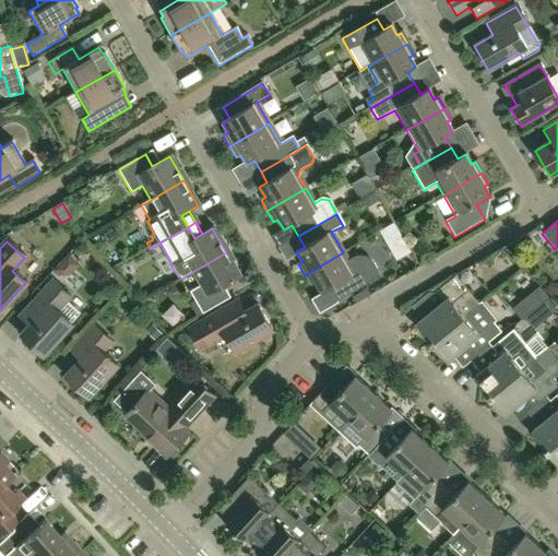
[(226,252),(192,272),(200,286),(189,293),(202,315),(229,299),(223,287),(240,278),(226,252)]
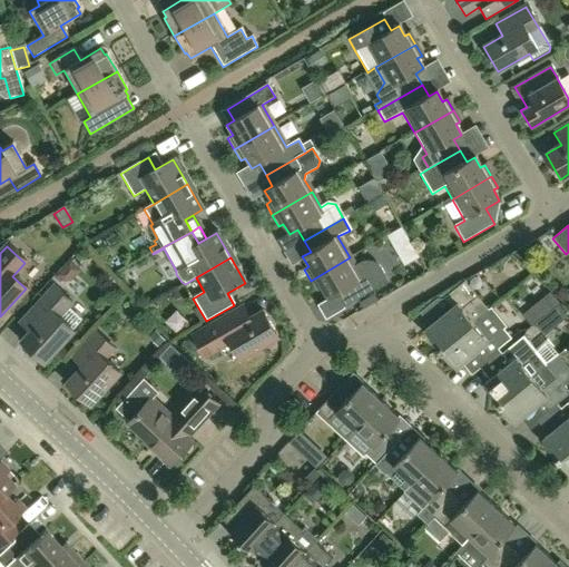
[(361,264),(355,266),(350,257),(311,281),(316,292),(321,290),(327,300),(335,295),(342,306),(373,289),(386,281),(379,267),(374,265),(368,263),(361,264)]
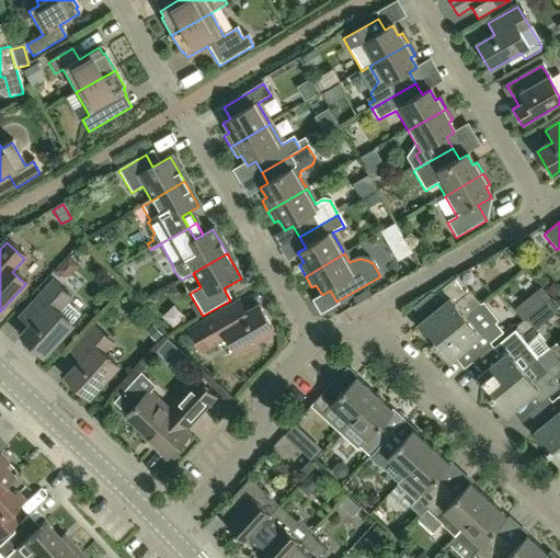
[(430,343),(432,345),(464,318),(479,306),(456,279),(434,296),(443,305),(418,326),(431,342),(430,343)]
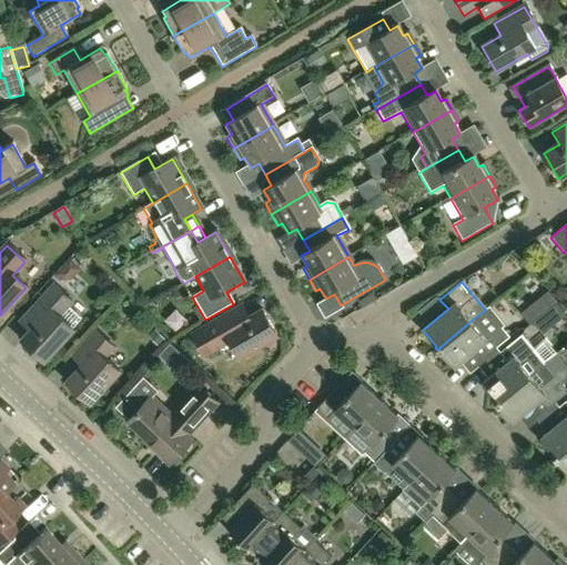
[(80,321),(66,308),(71,303),(52,286),(30,311),(40,321),(21,342),(42,361),(80,321)]
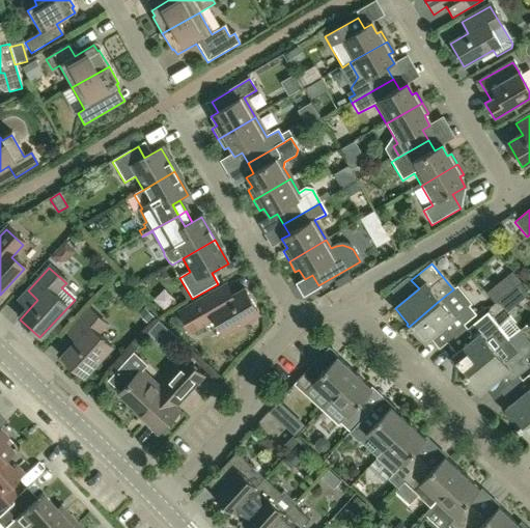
[(512,274),(503,281),(512,292),(520,285),(521,284),(512,274)]
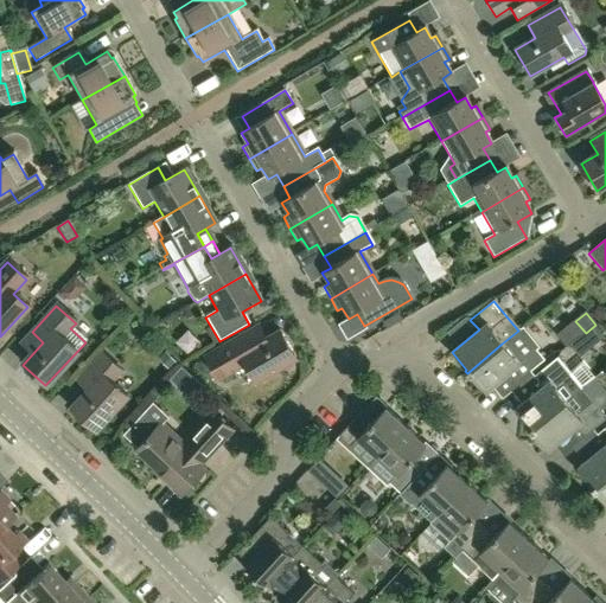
[(216,382),(228,374),(244,365),(254,383),(294,359),(279,333),(267,340),(260,326),(203,359),(216,382)]
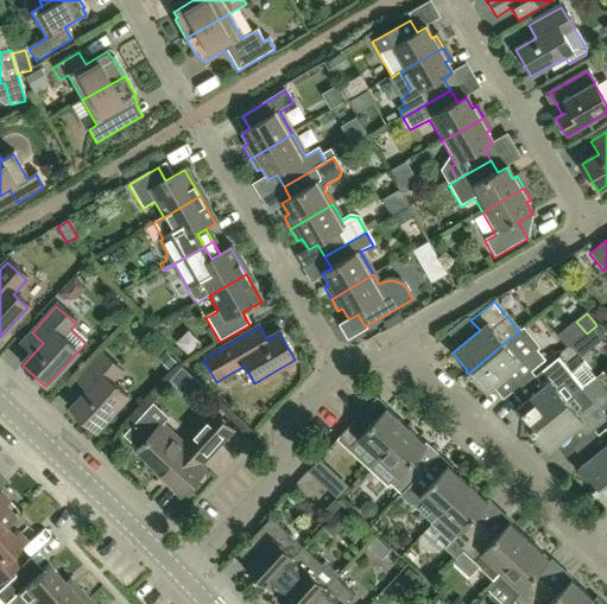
[(595,326),(587,334),(596,347),(606,339),(595,326)]
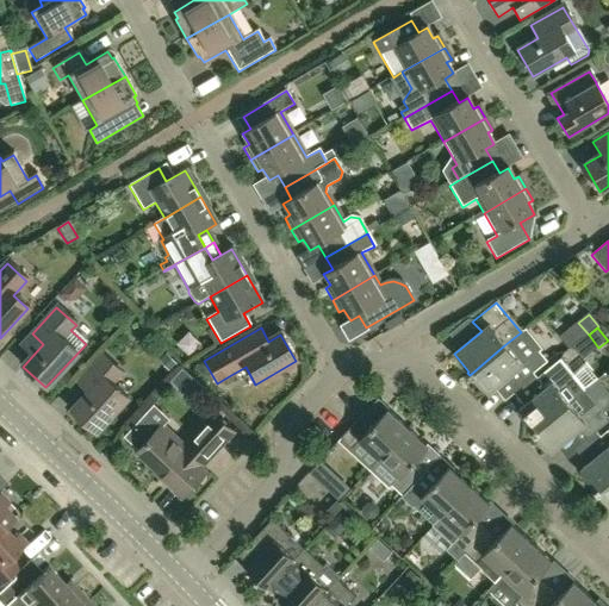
[(546,363),(538,354),(541,350),(524,330),(521,332),(504,345),(470,375),(471,376),(472,376),(488,394),(514,372),(522,382),(546,363)]
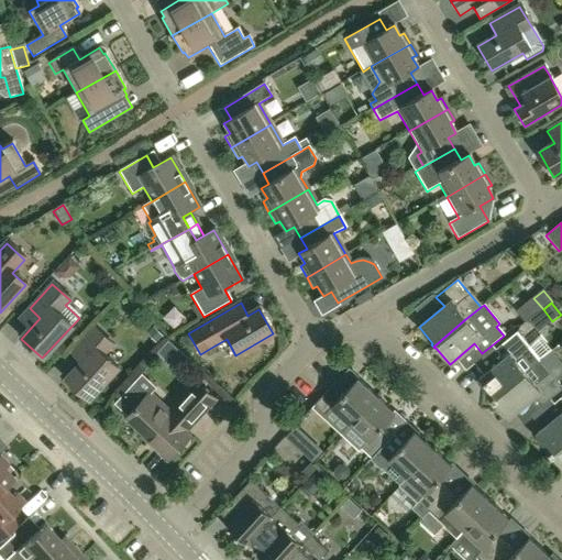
[(111,346),(94,330),(75,350),(85,360),(66,381),(87,399),(116,369),(102,355),(111,346)]
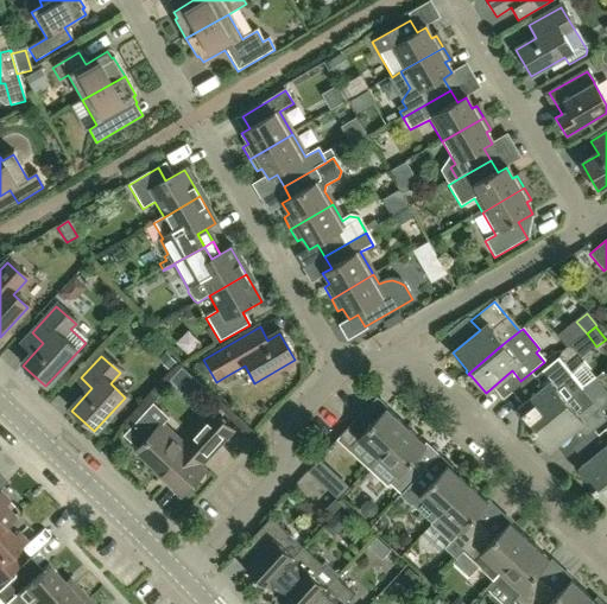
[(529,430),(531,432),(566,404),(582,392),(595,380),(582,364),(569,375),(557,360),(533,379),(542,388),(514,411),(530,428),(529,430)]
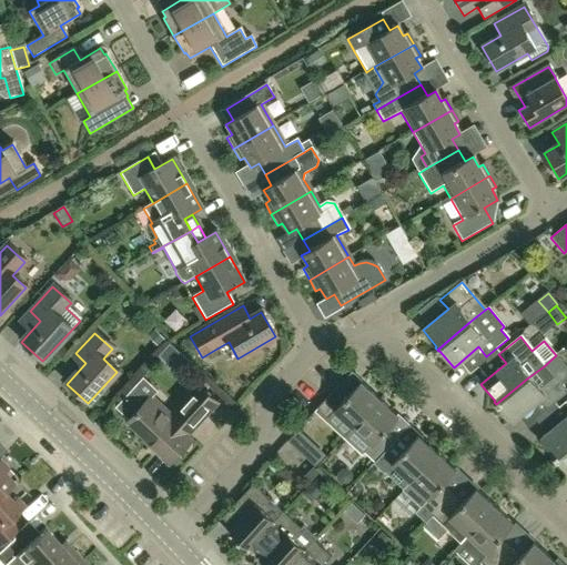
[(170,346),(160,359),(168,366),(179,354),(170,346)]
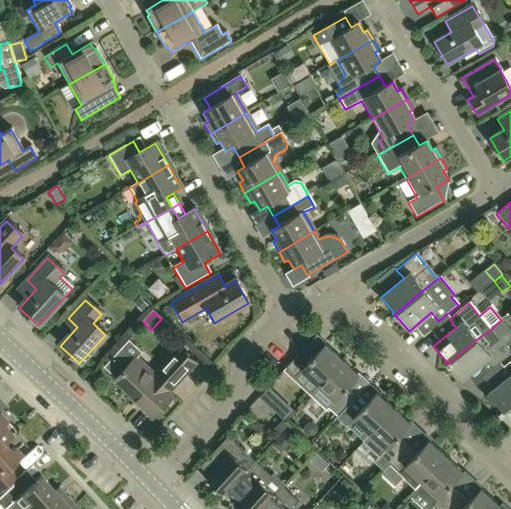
[(490,330),(476,340),(447,364),(448,366),(449,365),(461,380),(484,362),(491,370),(510,354),(499,340),(499,341),(490,330)]
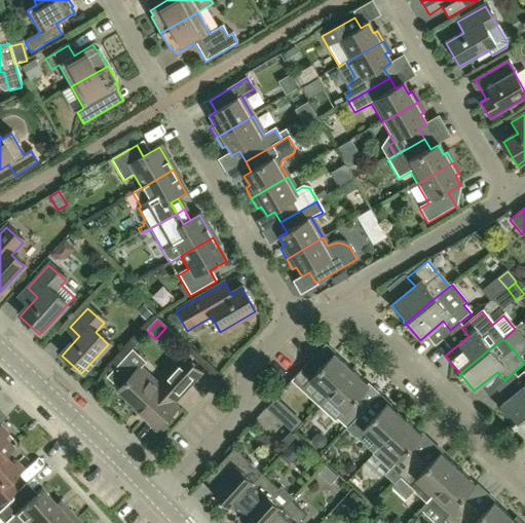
[(132,350),(123,360),(106,378),(118,389),(116,391),(142,415),(140,416),(155,431),(177,408),(173,405),(200,374),(183,358),(159,382),(163,386),(158,391),(138,372),(145,364),(132,350)]
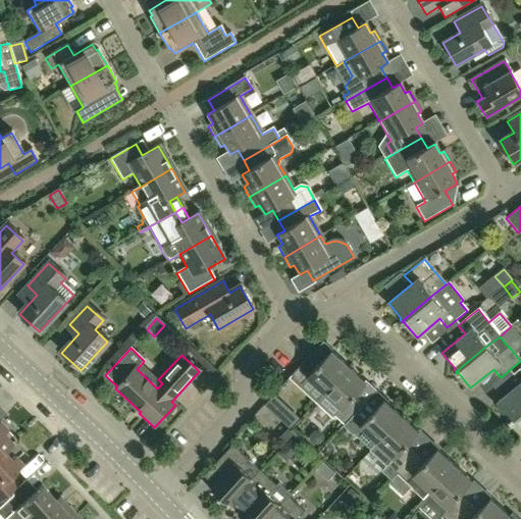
[(323,395),(348,368),(330,352),(319,364),(310,356),(290,377),(300,385),(306,378),(323,395)]
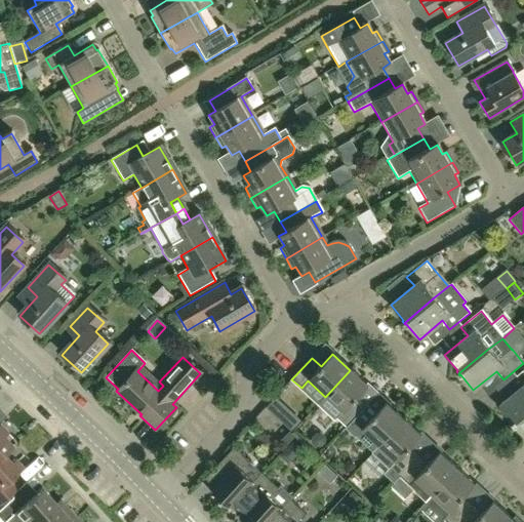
[(350,370),(325,397),(343,413),(335,419),(345,429),(365,407),(356,399),(367,387),(350,370)]
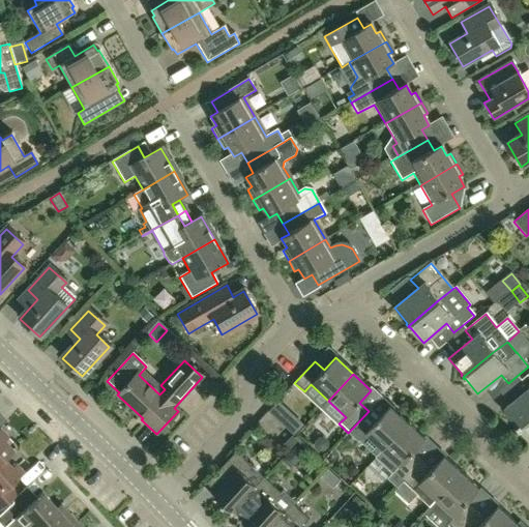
[(516,426),(518,428),(528,417),(528,374),(520,381),(527,390),(503,409),(517,426),(516,426)]
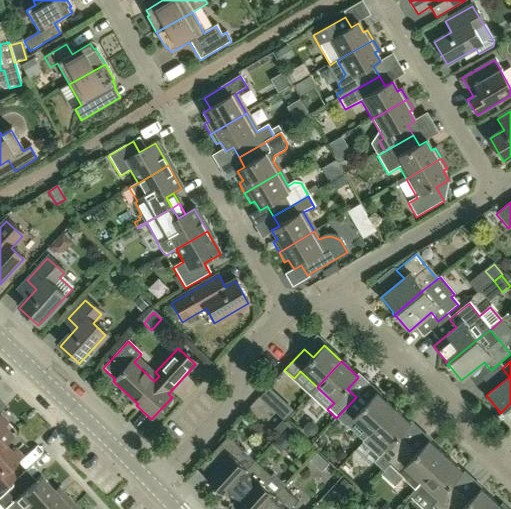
[(268,389),(258,399),(267,407),(277,397),(268,389)]
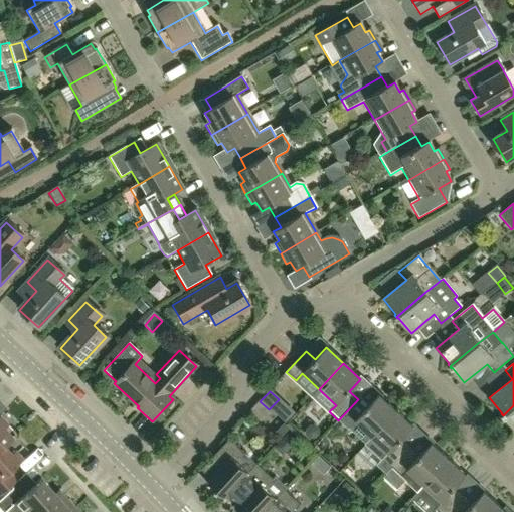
[(364,445),(395,411),(378,396),(367,407),(358,399),(338,420),(364,445)]
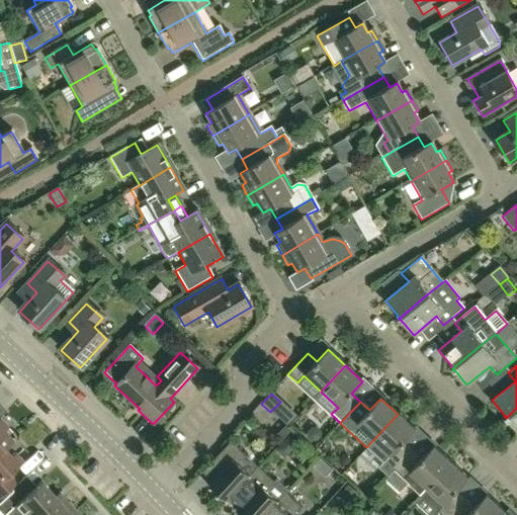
[(516,408),(506,418),(507,420),(508,419),(516,430),(516,408)]
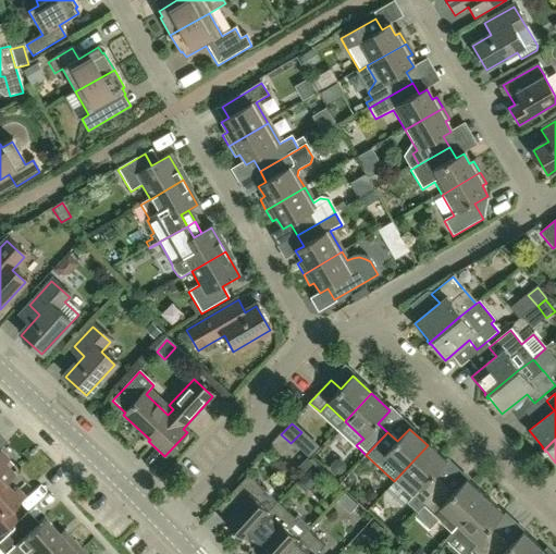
[(417,514),(422,507),(444,484),(434,476),(446,463),(428,445),(394,481),(412,499),(407,505),(417,514)]
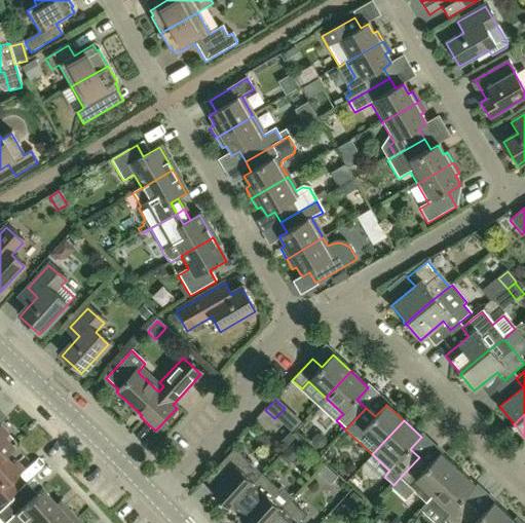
[(0,455),(10,446),(14,443),(0,427),(0,455)]
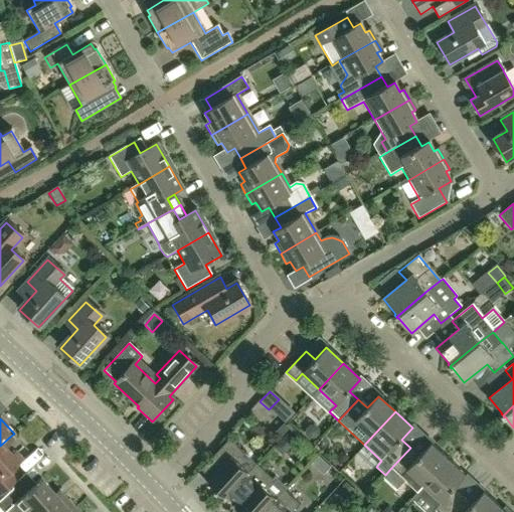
[(274,435),(280,440),(289,431),(283,424),(274,435)]
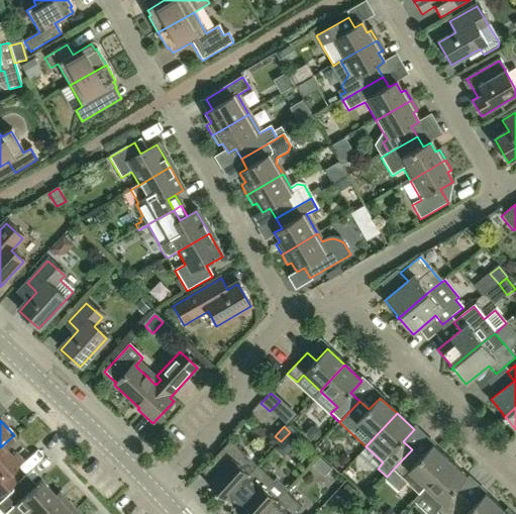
[(14,435),(10,438),(0,447),(0,496),(15,483),(7,474),(20,460),(14,454),(21,448),(12,438),(14,436),(14,435)]
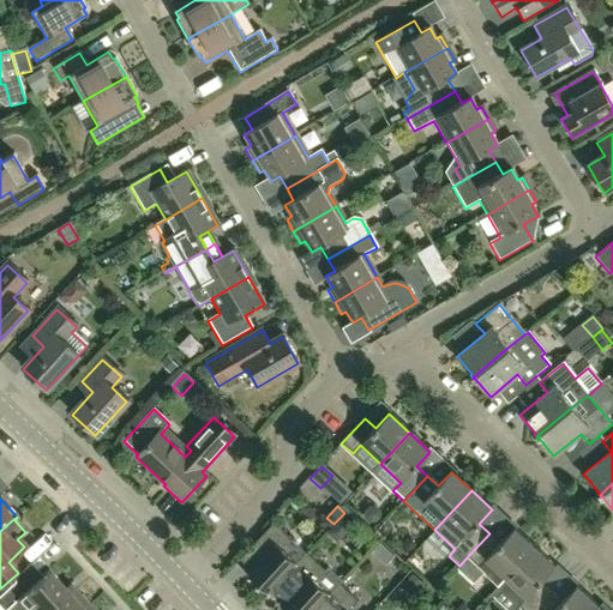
[(246,575),(268,596),(305,555),(272,525),(250,549),(260,560),(246,575)]
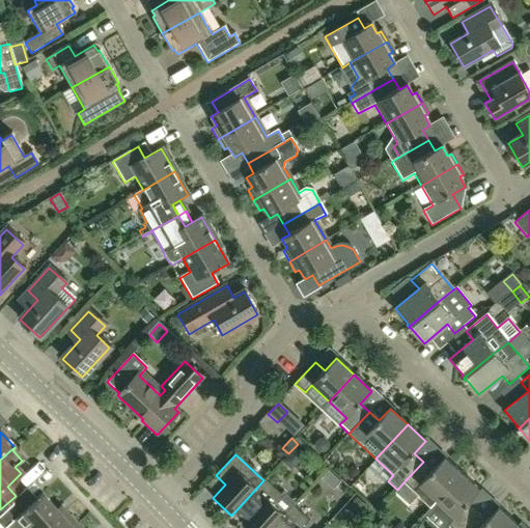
[(429,509),(462,475),(444,459),(433,471),(423,462),(402,483),(397,490),(394,494),(408,506),(417,497),(429,509)]
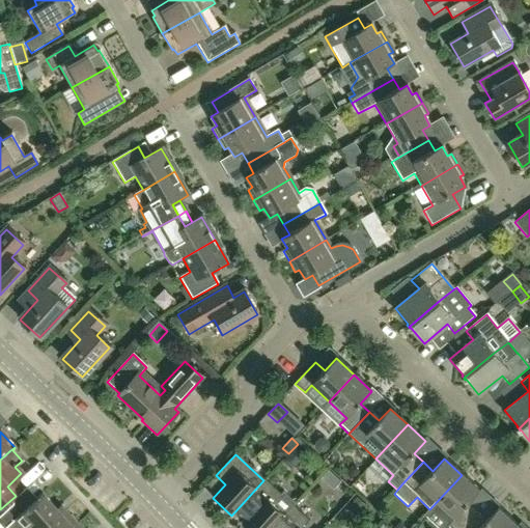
[(429,509),(447,525),(449,527),(462,527),(477,512),(468,503),(479,492),(462,475),(429,509)]
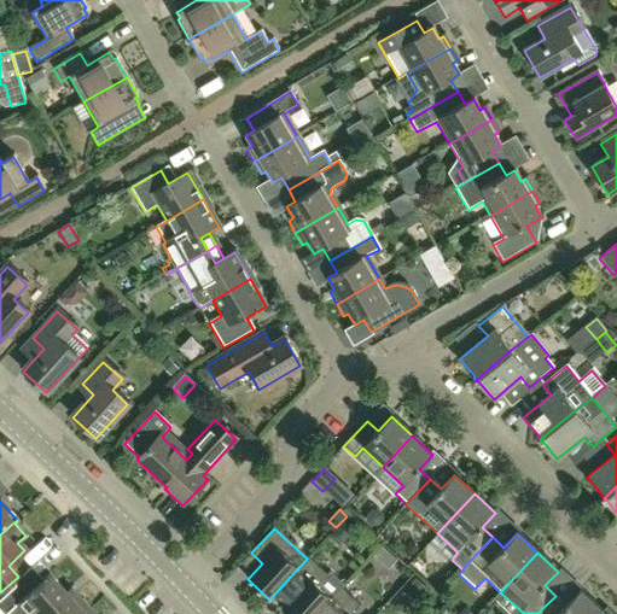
[(269,600),(271,598),(281,608),(280,609),(284,613),(316,613),(339,589),(339,590),(343,586),(330,573),(326,577),(307,559),(269,600)]
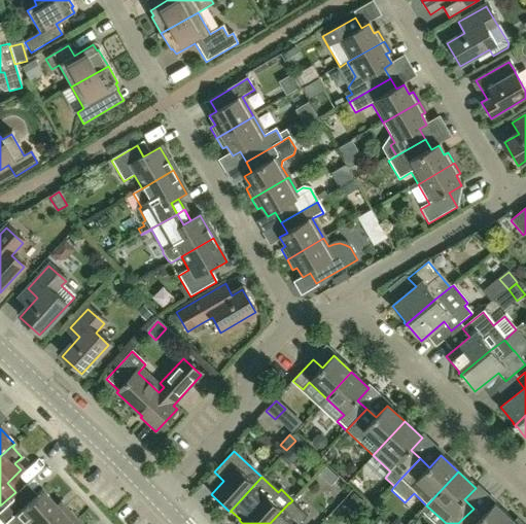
[(37,523),(55,508),(40,491),(20,510),(11,501),(0,511),(0,523),(37,523)]
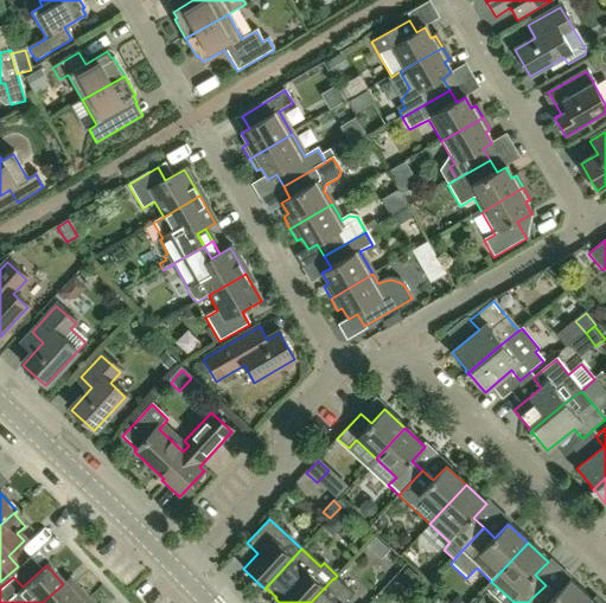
[(333,579),(333,578),(311,602),(348,602),(352,597),(333,579)]
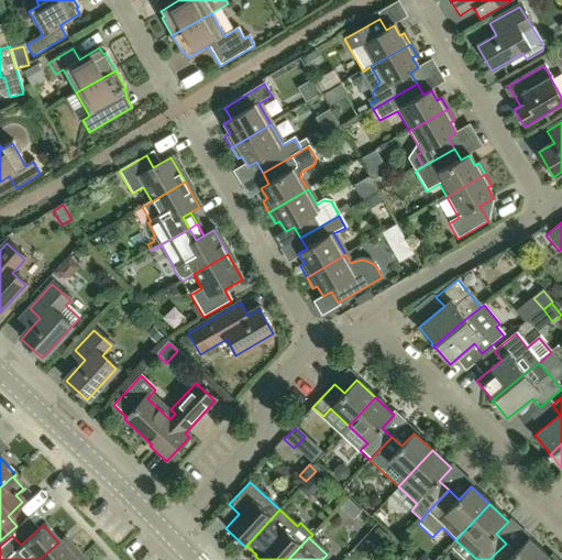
[(506,544),(489,559),(543,559),(547,557),(527,539),(515,552),(506,544)]
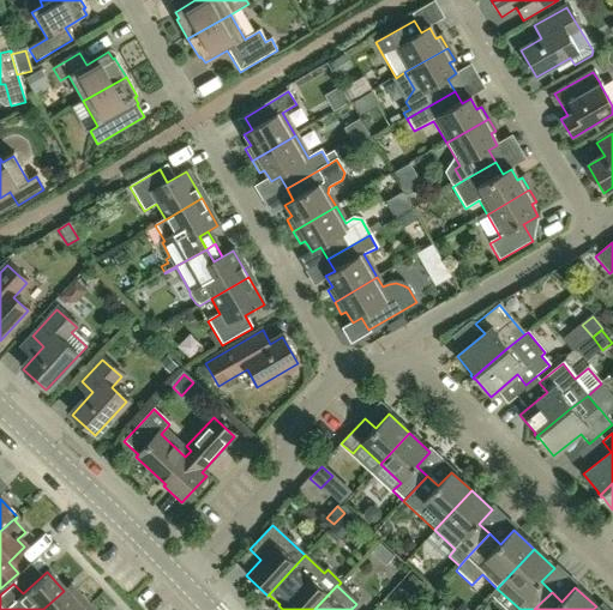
[(84,609),(86,607),(74,593),(70,597),(64,591),(43,609),(84,609)]
